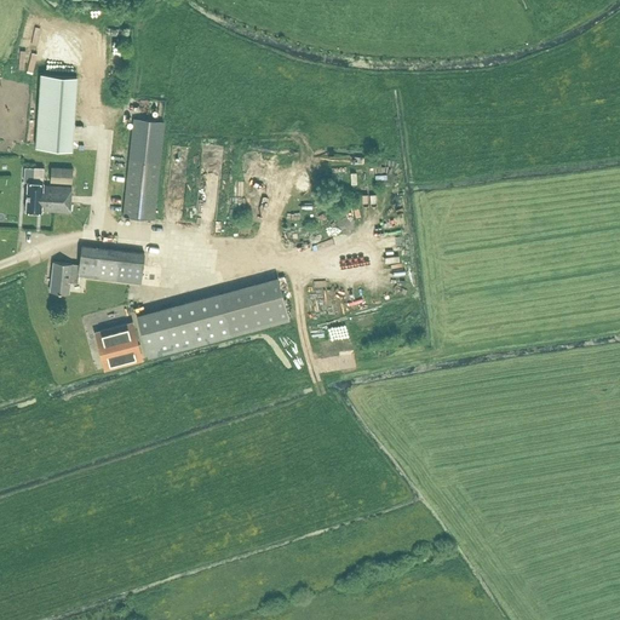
[(13,0),(13,3),(29,11),(35,1),(33,0),(13,0)]
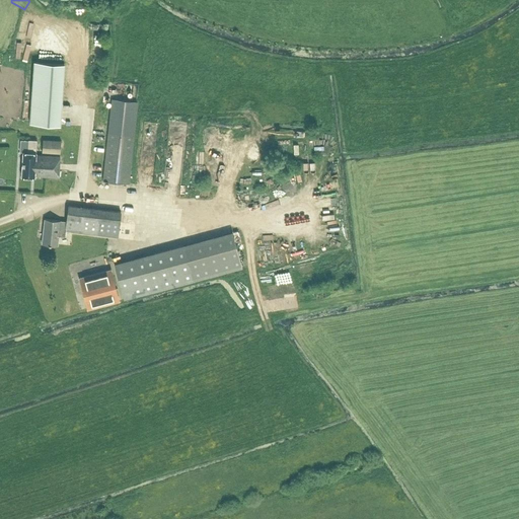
[(78,26),(71,30),(75,35),(81,32),(78,26)]
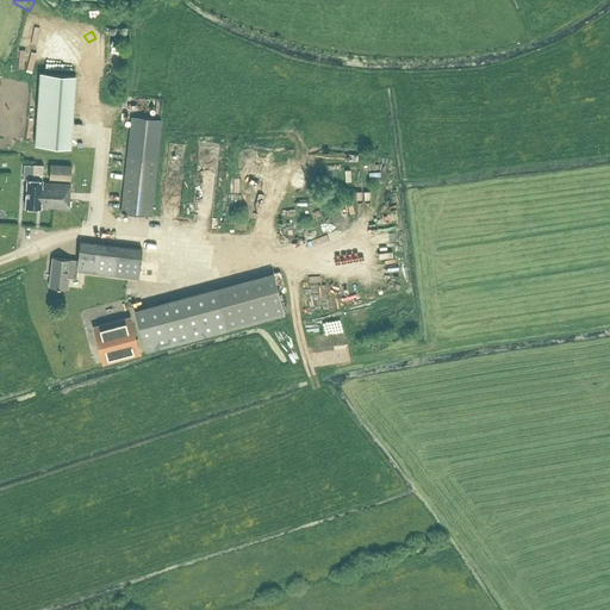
[(39,75),(36,150),(72,151),(76,76),(39,75)]
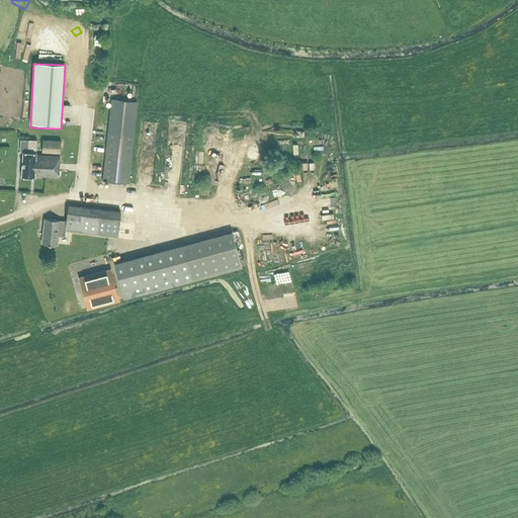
[(110,102),(102,180),(127,183),(136,105),(110,102)]
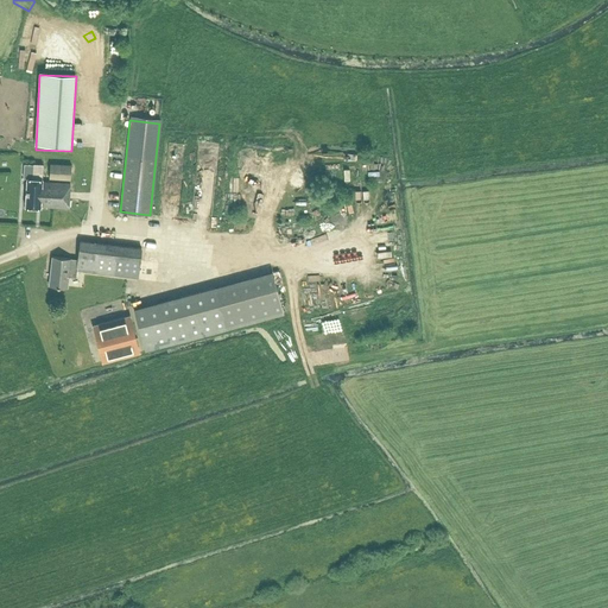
[(333,152),(325,154),(328,163),(335,160),(333,152)]
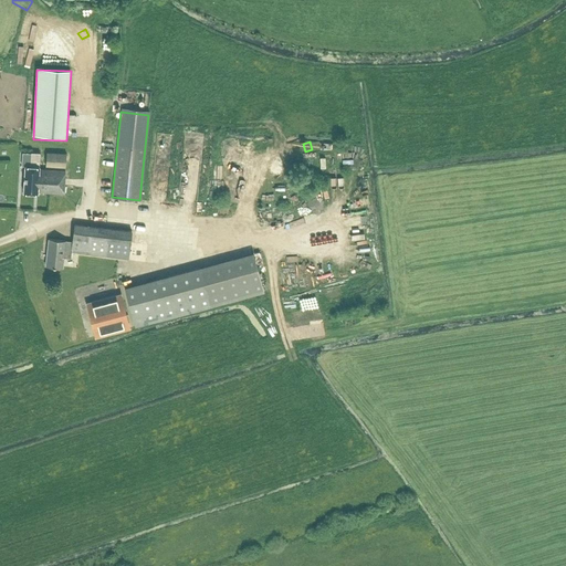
[(46,152),(45,166),(65,167),(65,153),(46,152)]
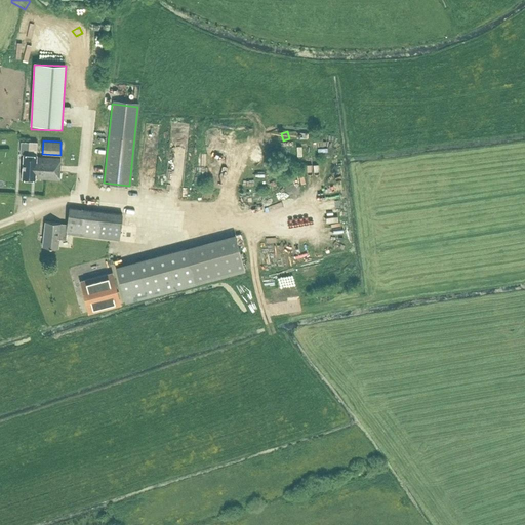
[(37,143),(32,142),(29,142),(28,154),(23,154),(21,177),(34,178),(34,177),(58,179),(59,158),(36,157),(37,143)]
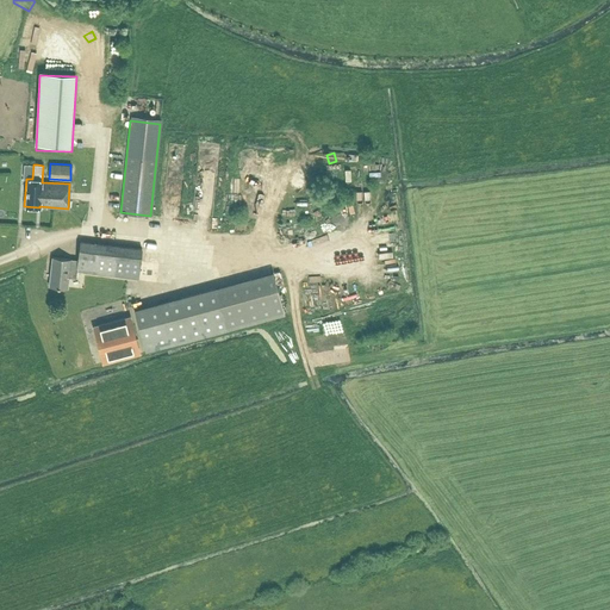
[(344,206),(352,203),(348,195),(341,199),(344,206)]
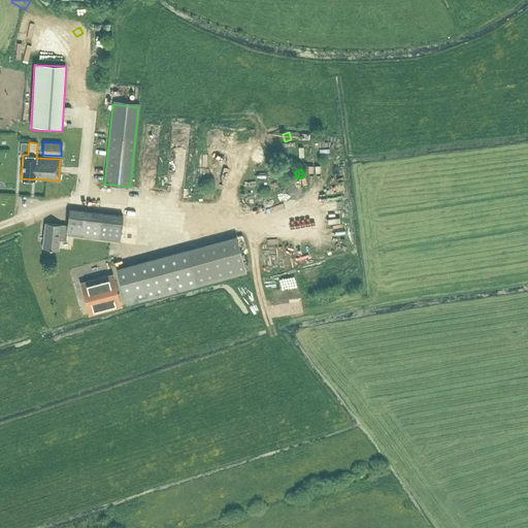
[(67,225),(44,222),(42,248),(58,250),(59,240),(65,241),(66,234),(83,236),(83,235),(119,239),(122,215),(69,208),(67,225)]
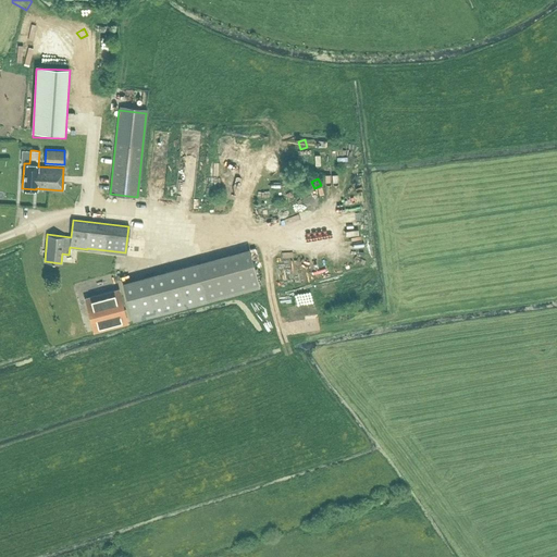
[(196,263),(207,301),(259,287),(248,249),(196,263)]
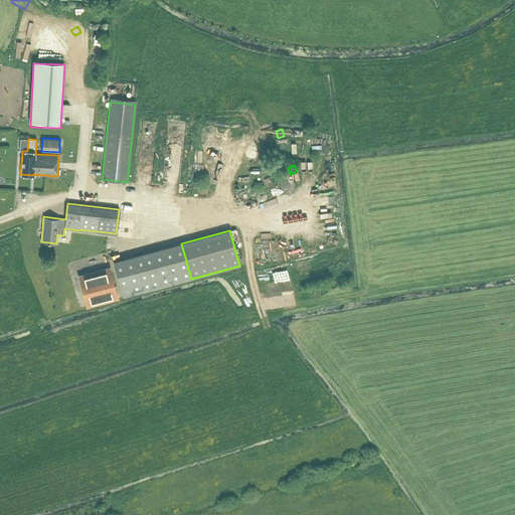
[(123,297),(191,279),(181,243),(114,262),(123,297)]
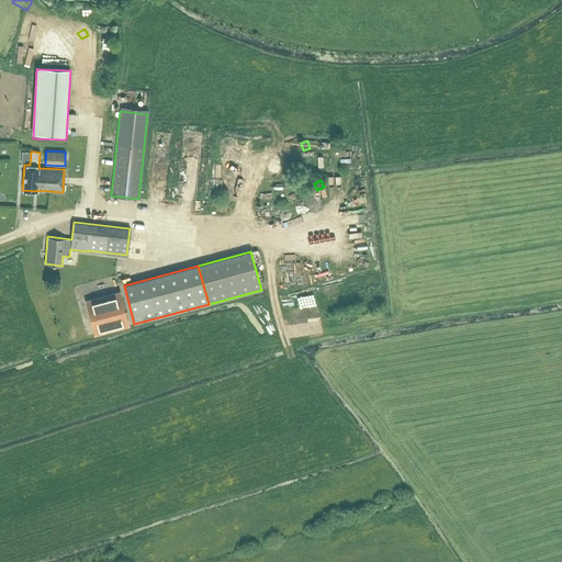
[(96,335),(130,325),(121,292),(87,301),(96,335)]
